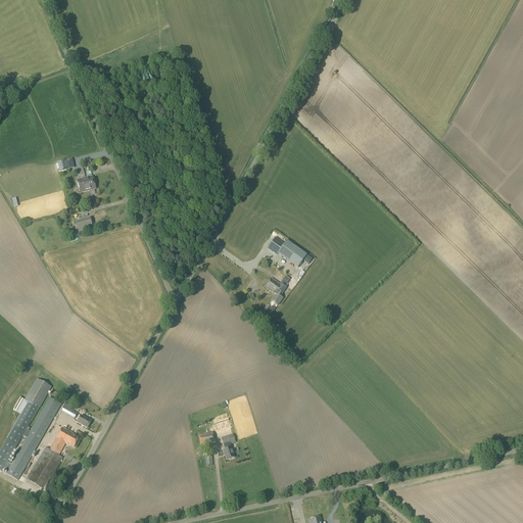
[(58,173),(64,171),(62,161),(56,163),(58,173)]
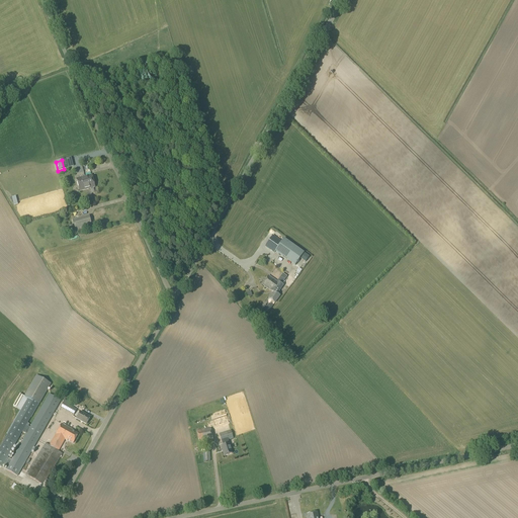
[(86,189),(95,187),(92,175),(85,177),(86,181),(86,182),(84,183),(86,189)]
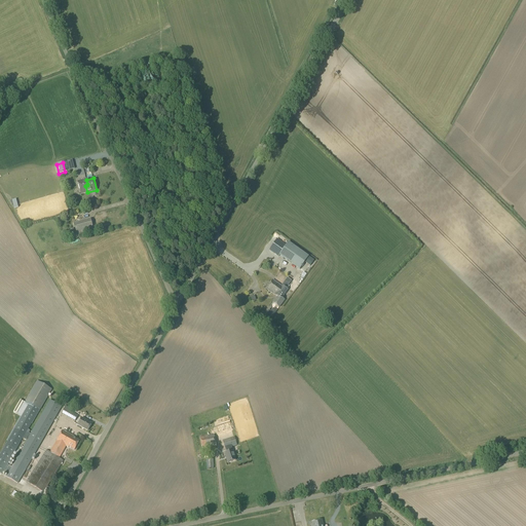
[(87,185),(87,184),(86,180),(78,182),(81,194),(87,192),(85,186),(87,185)]
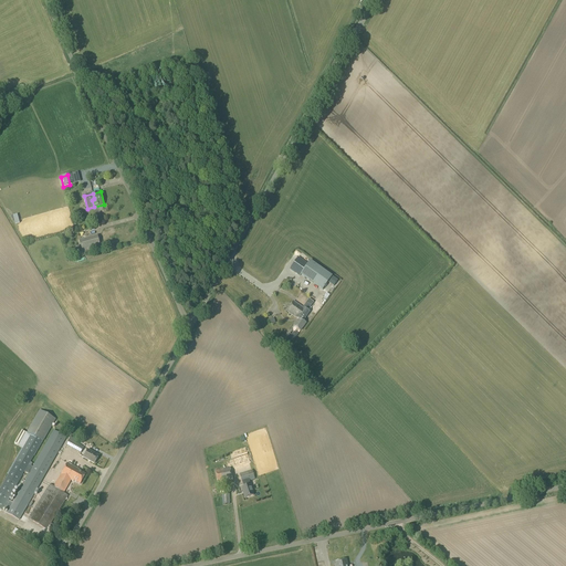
[(102,251),(97,236),(80,241),(83,254),(94,251),(95,253),(102,251)]
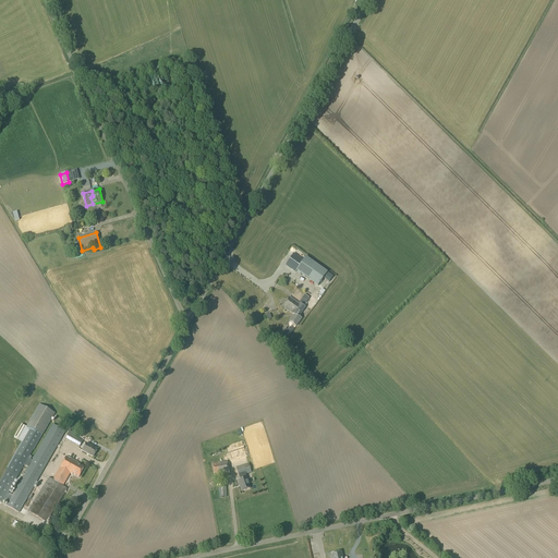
[(296,271),(318,287),(328,273),(306,257),(304,261),(294,254),(286,266),(295,273),(296,271)]
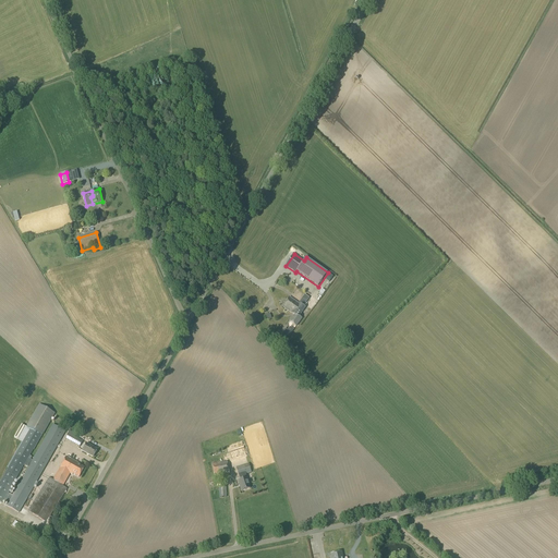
[(296,327),(302,319),(299,317),(305,307),(290,296),(282,306),(292,313),(291,314),(291,315),(293,316),(289,322),(296,327)]
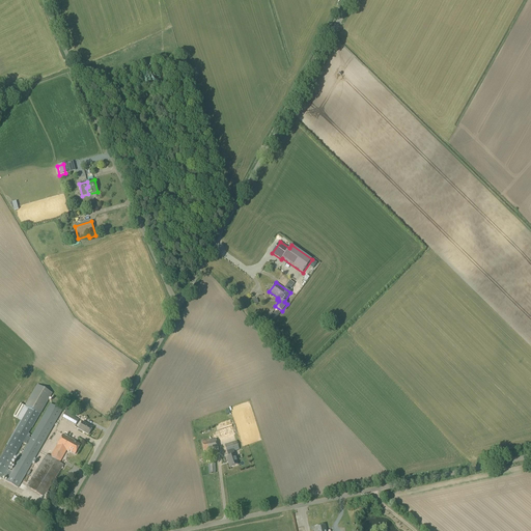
[(271,313),(269,317),(274,322),(279,314),(276,311),(273,315),(271,313)]
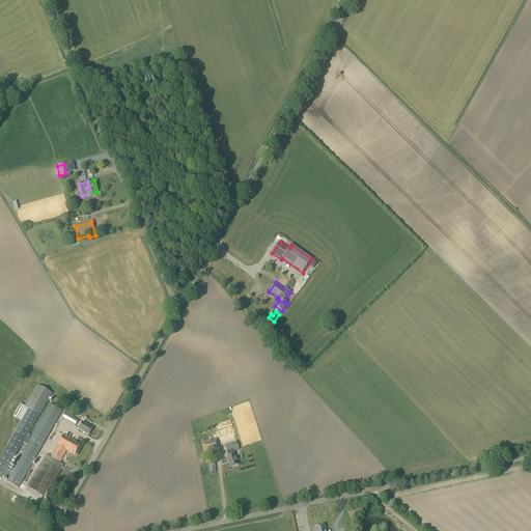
[(32,428),(52,393),(37,386),(26,406),(30,408),(0,459),(0,478),(2,479),(3,477),(7,479),(6,482),(18,488),(62,411),(51,404),(31,439),(26,436),(31,428),(32,428)]
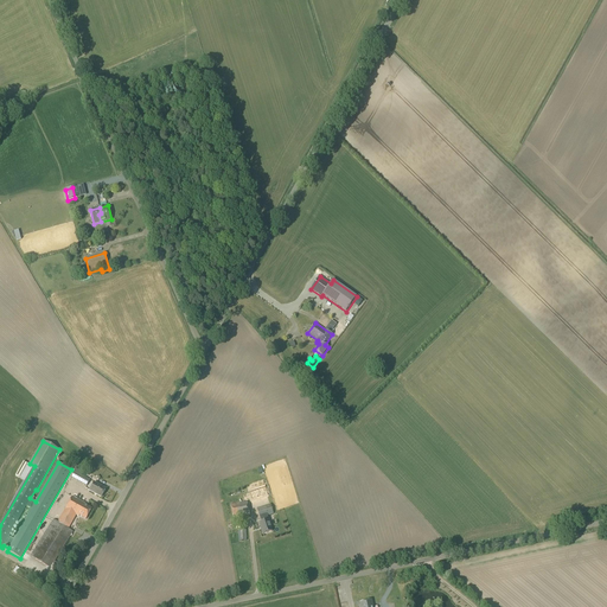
[(87,486),(90,480),(75,472),(71,478),(87,486)]
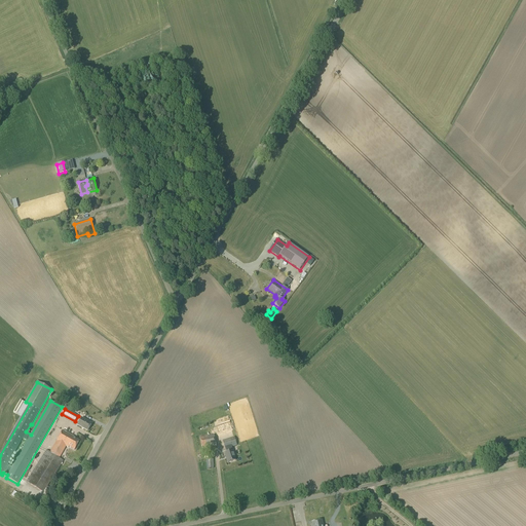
[(226,415),(216,418),(219,431),(230,428),(226,415)]
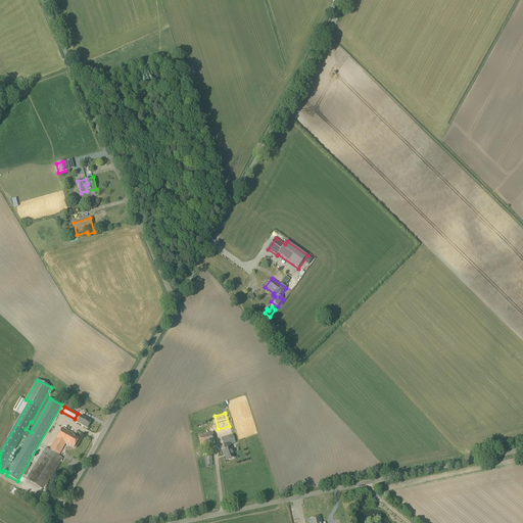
[(87,429),(91,422),(81,416),(77,423),(87,429)]
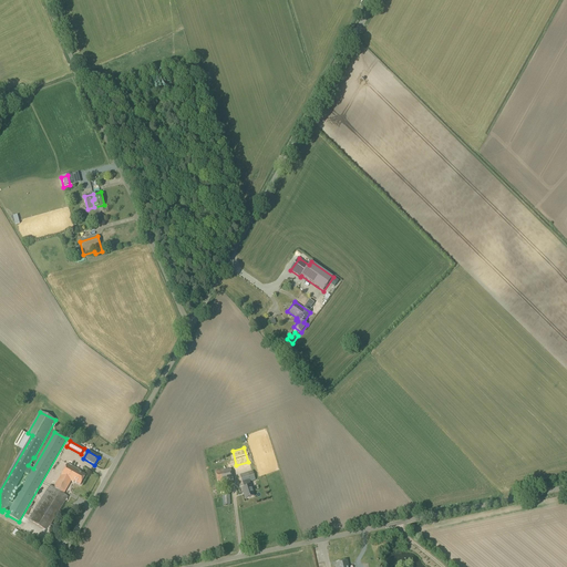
[(80,485),(85,475),(79,472),(80,471),(68,464),(61,475),(61,476),(54,488),(50,485),(29,519),(47,531),(49,527),(52,529),(54,526),(51,525),(63,504),(65,505),(68,502),(65,501),(68,497),(63,494),(71,482),(73,483),(74,482),(80,485)]
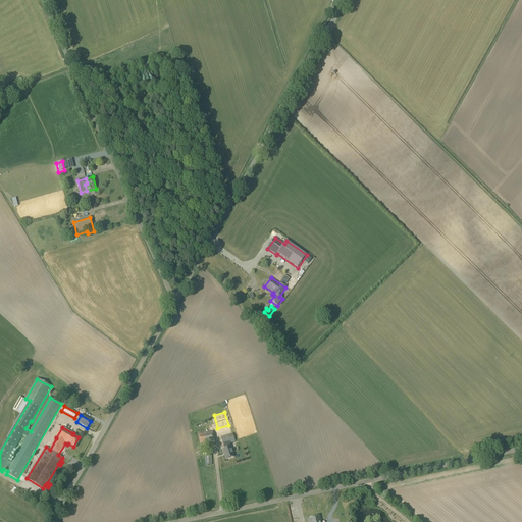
[(201,446),(214,442),(212,431),(198,434),(201,446)]
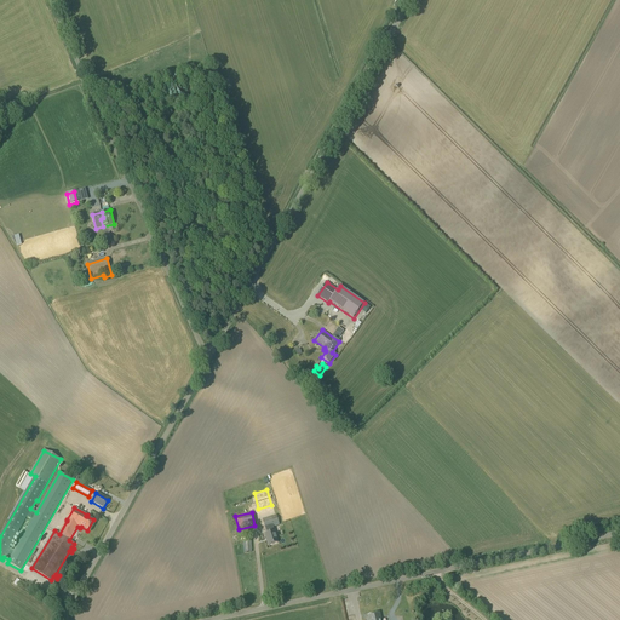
[(279,524),(276,516),(262,520),(265,529),(267,529),(268,534),(265,534),(269,546),(277,543),(274,532),(271,533),(270,528),(279,524)]
